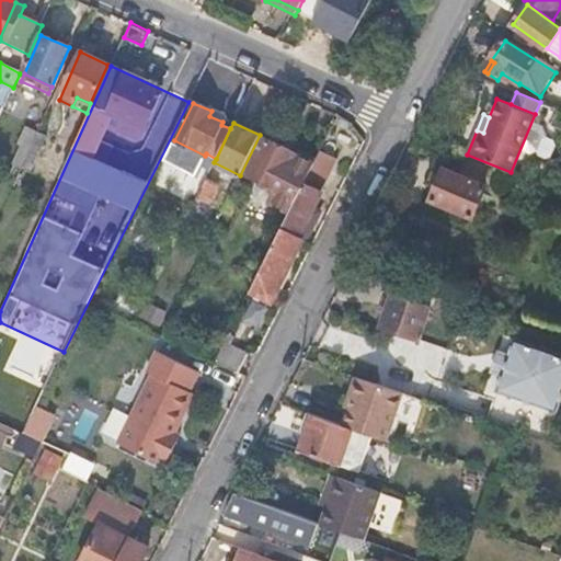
[(32,172),(47,134),(24,125),(9,163),(32,172)]
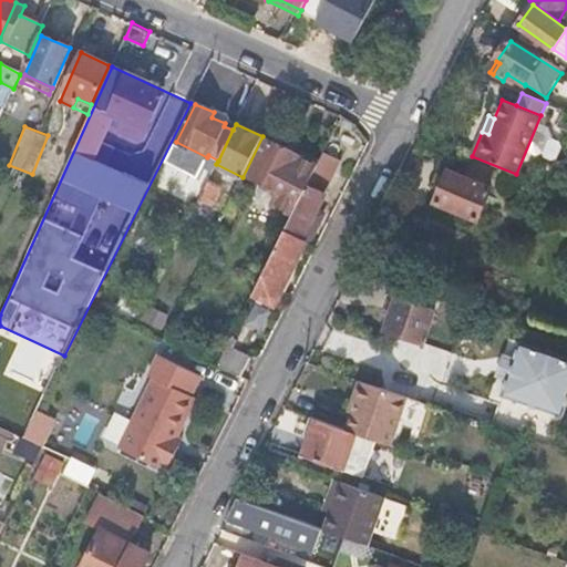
[(300,202),(318,167),(265,140),(248,175),(300,202)]
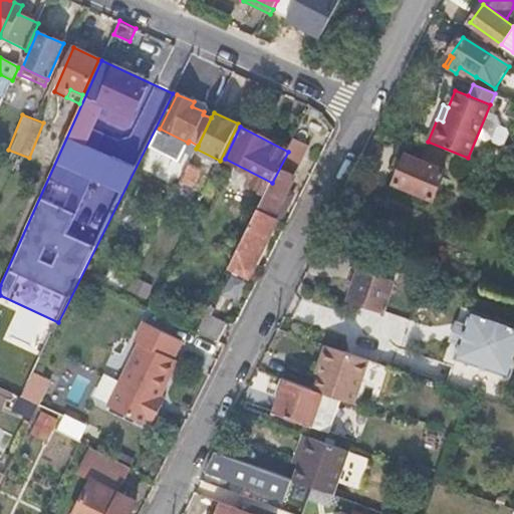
[(272,183),(259,209),(279,219),(282,220),(291,201),(284,197),(310,146),(294,138),(288,152),(272,183)]
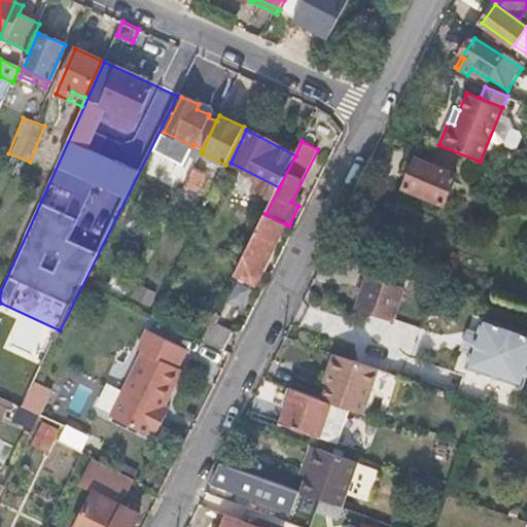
[(417,159),(405,187),(443,203),(455,174),(453,173),(458,160),(433,148),(427,163),(417,159)]
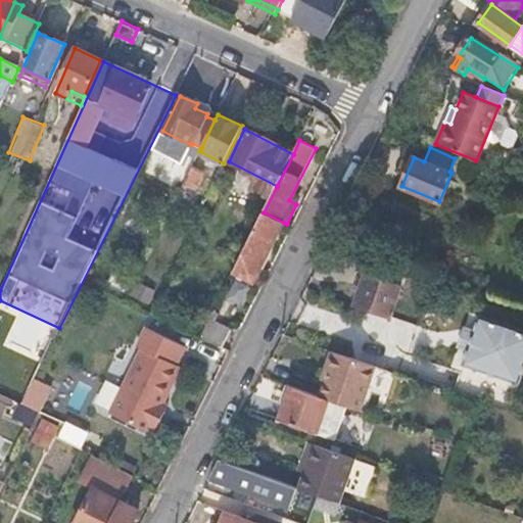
[(182,186),(197,192),(206,172),(191,165),(182,186)]
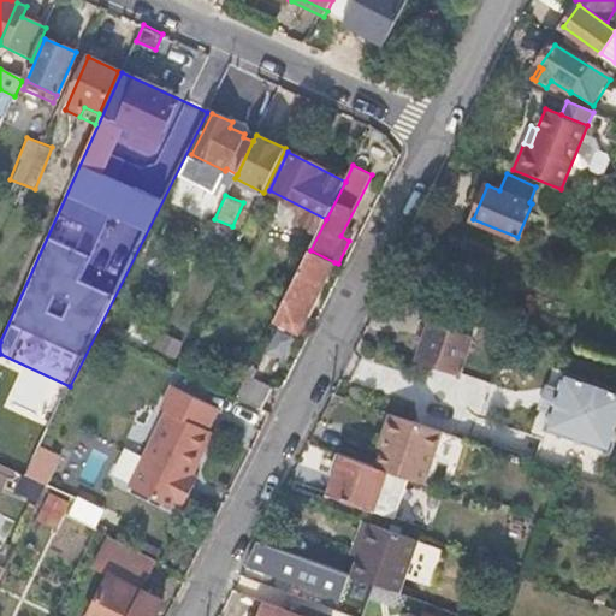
[(335,262),(311,250),(276,320),(298,332),(335,262)]
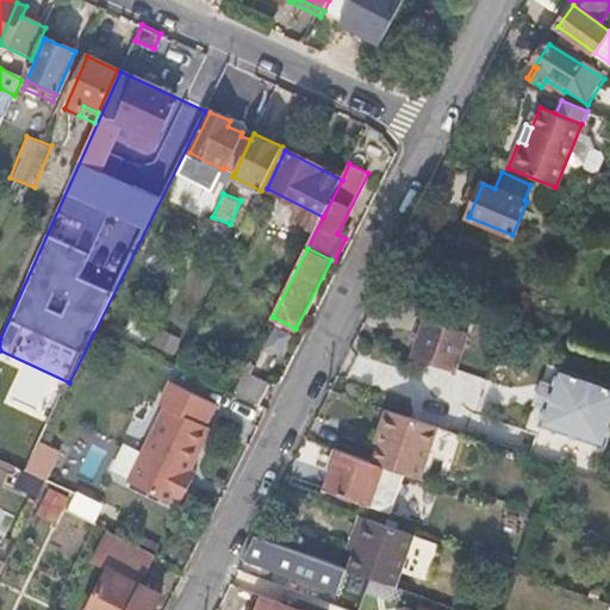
[(265,340),(285,348),(291,332),(271,324),(265,340)]
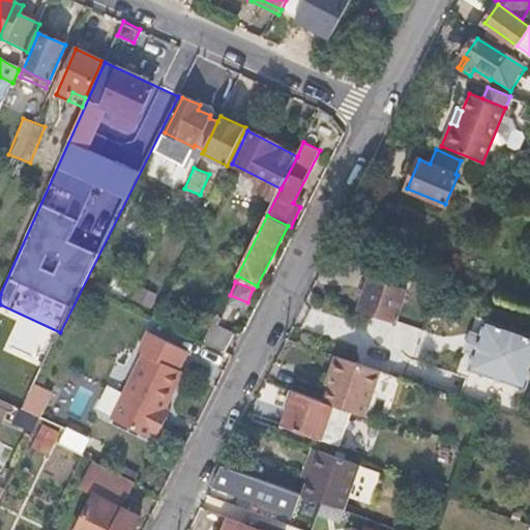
[(405,295),(370,283),(359,308),(395,321),(405,295)]
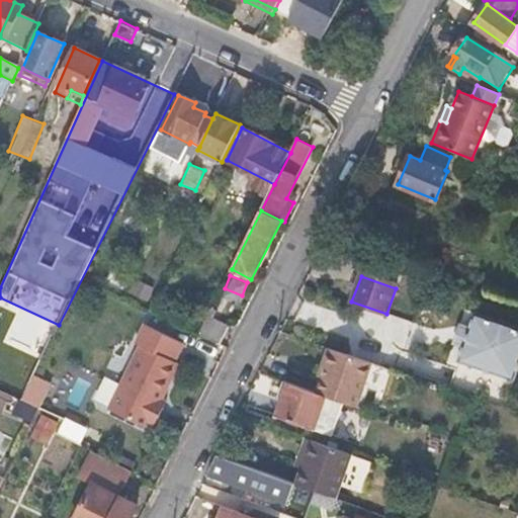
[(459,361),(515,380),(517,369),(517,327),(476,313),(470,328),(468,327),(461,346),(464,347),(459,361)]
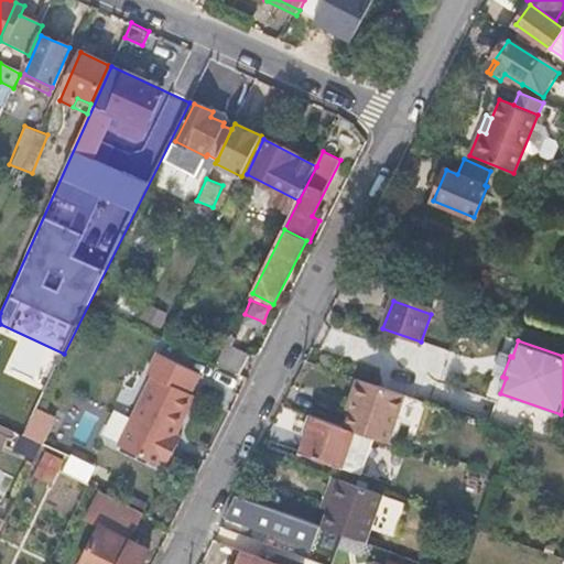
[(226,346),(216,365),(241,377),(250,358),(226,346)]
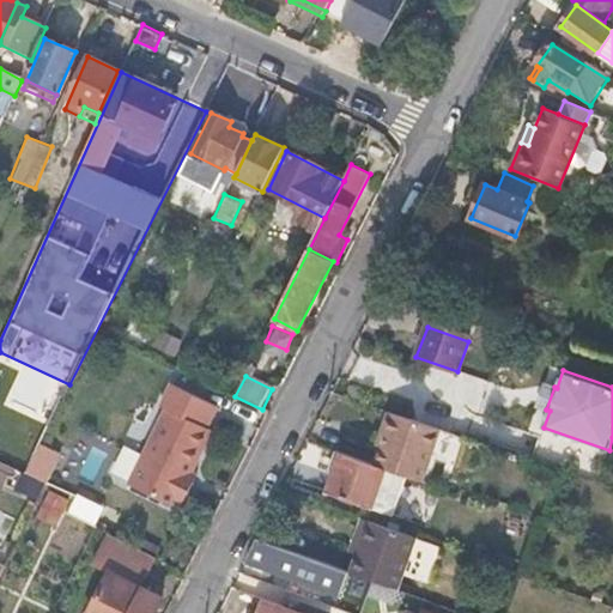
[(171,386),(165,398),(210,420),(216,408),(171,386)]
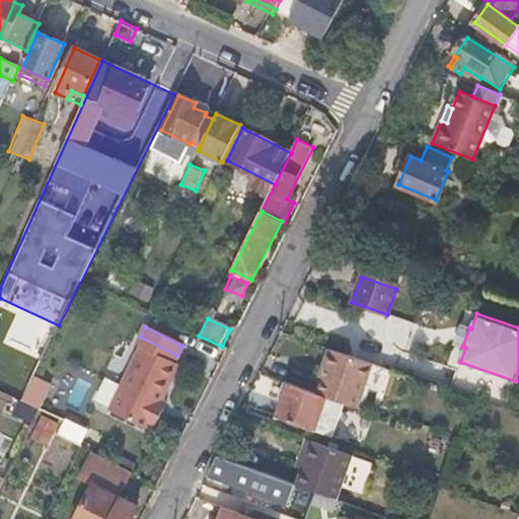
[(153,429),(162,410),(158,406),(161,400),(178,365),(174,363),(177,356),(140,337),(136,345),(138,346),(107,410),(147,429),(148,427),(153,429)]
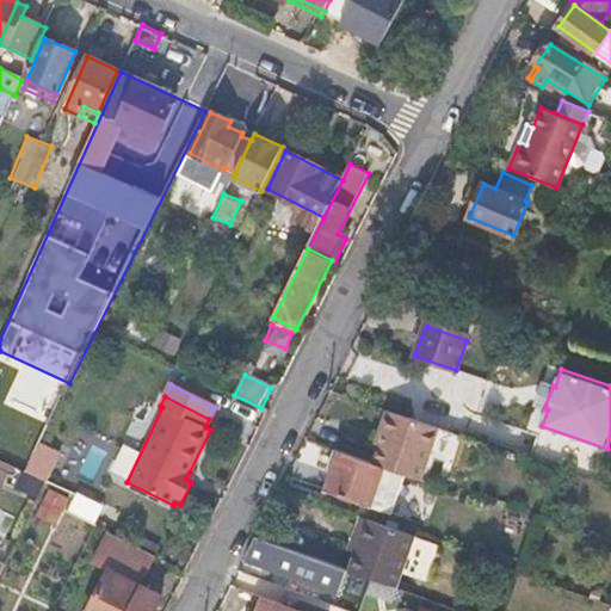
[(371,463),(384,468),(425,482),(432,462),(455,469),(467,437),(386,408),(375,437),(380,439),(371,463)]
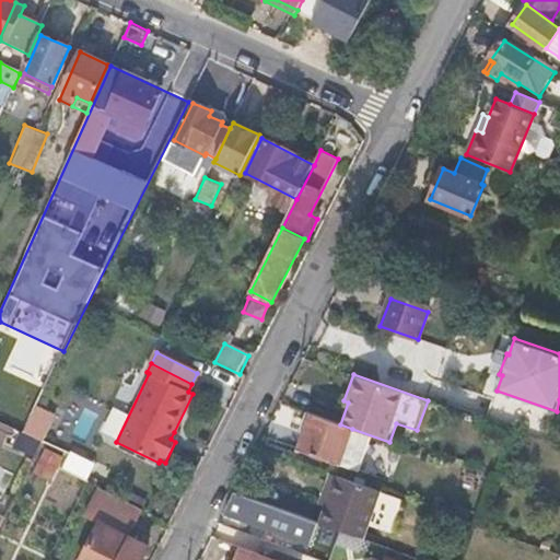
[(35,405),(23,433),(44,442),(55,412),(35,405)]
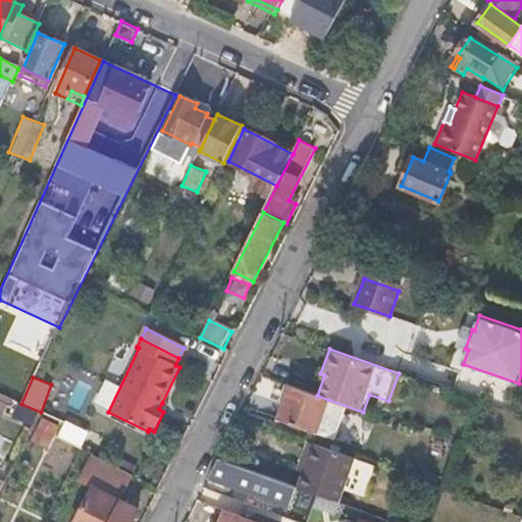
[(316,433),(328,400),(317,396),(292,386),(279,419),(316,433)]
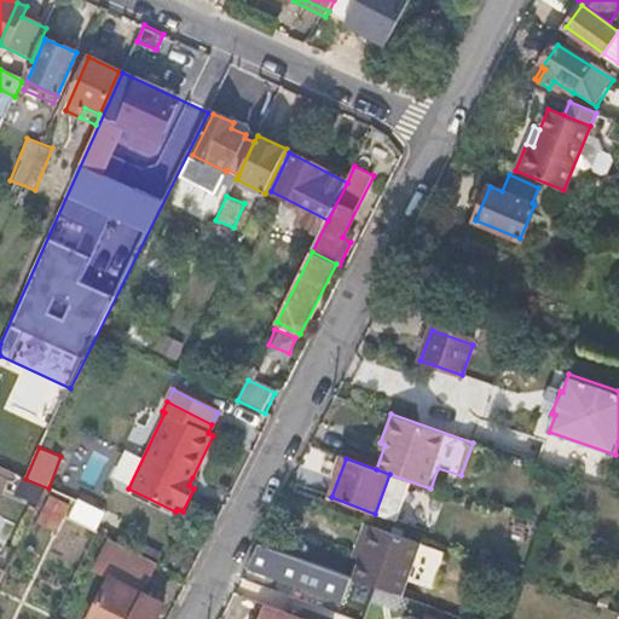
[(70,505),(50,496),(36,522),(57,533),(70,505)]
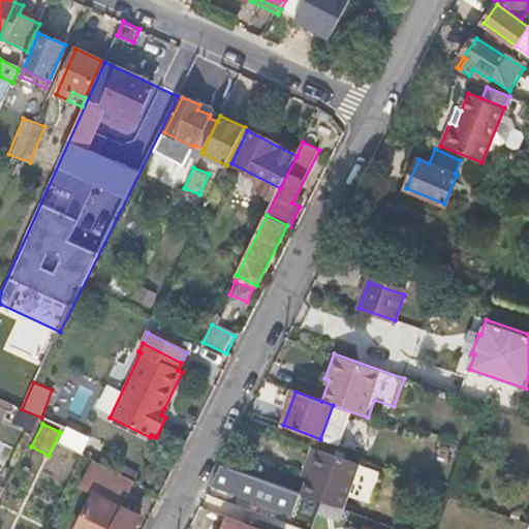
[(316,449),(301,494),(343,510),(360,465),(316,449)]
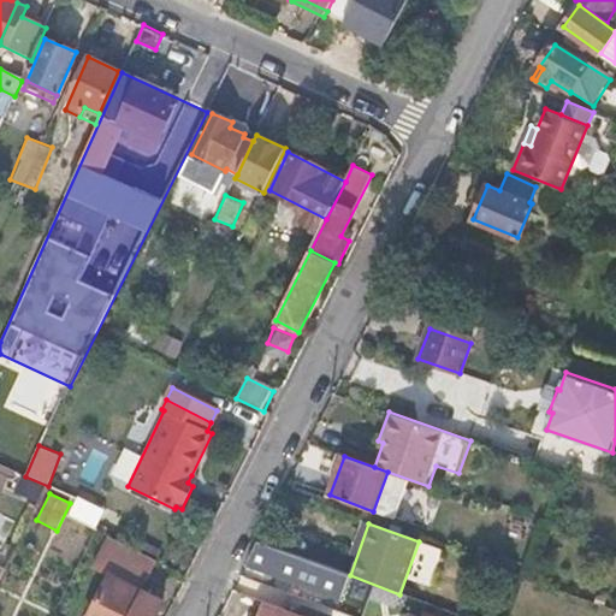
[(148,556),(110,537),(94,569),(108,576),(90,615),(154,615),(163,602),(135,588),(148,556)]
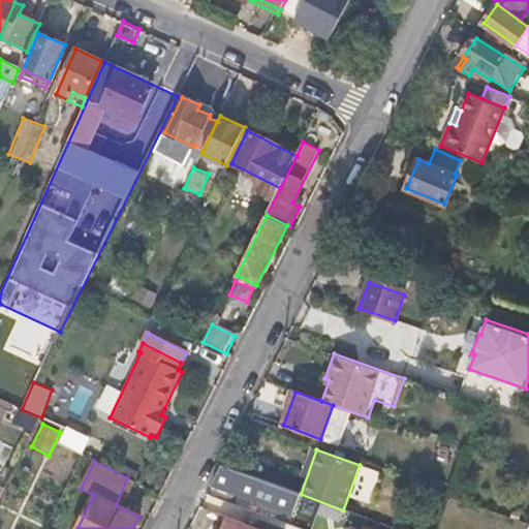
[(292,510),(301,494),(221,465),(213,483),(292,510)]
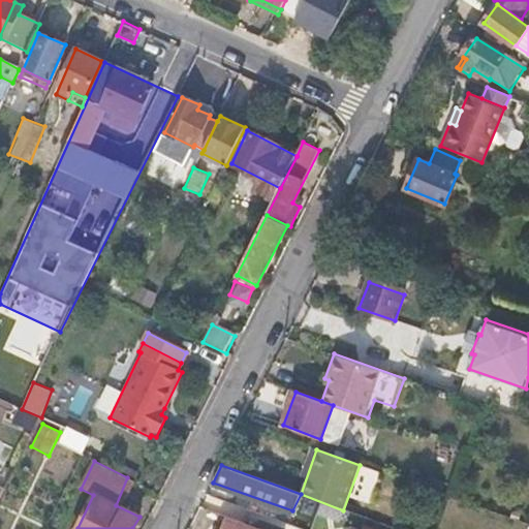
[(258,528),(227,518),(222,528),(258,528)]
